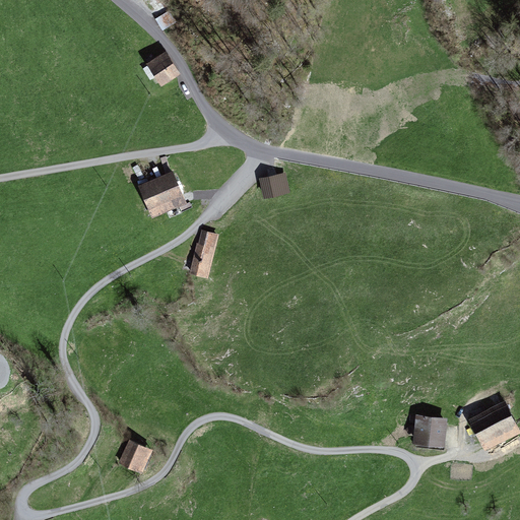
[(156,20),(163,30),(174,24),(169,14),(156,20)]
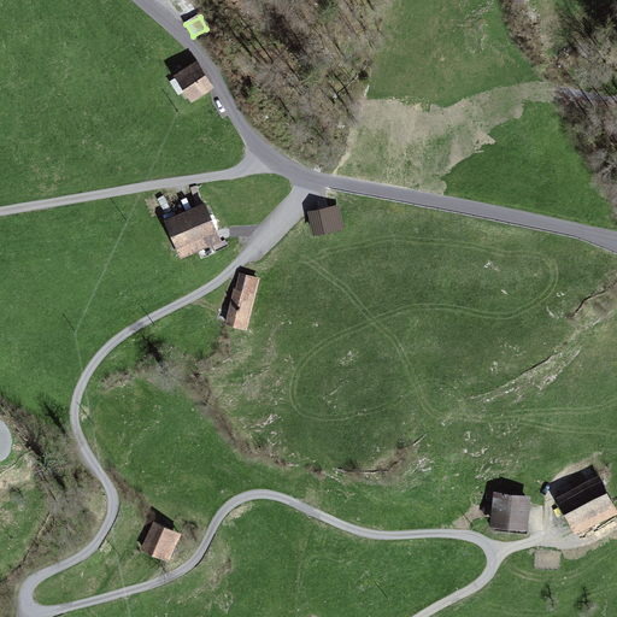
[(197,63),(174,77),(192,105),(215,89),(197,63)]
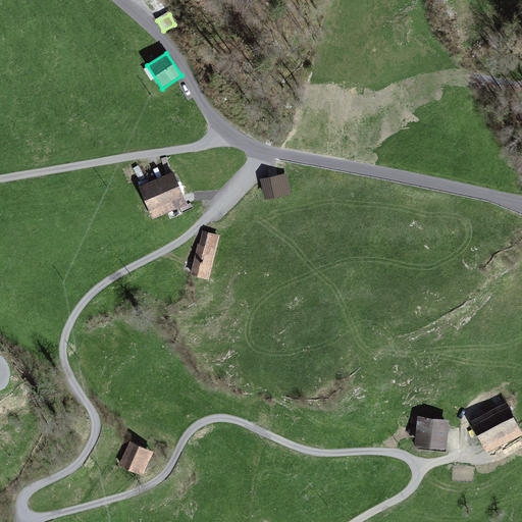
[(173,172),(138,187),(153,220),(188,206),(173,172)]
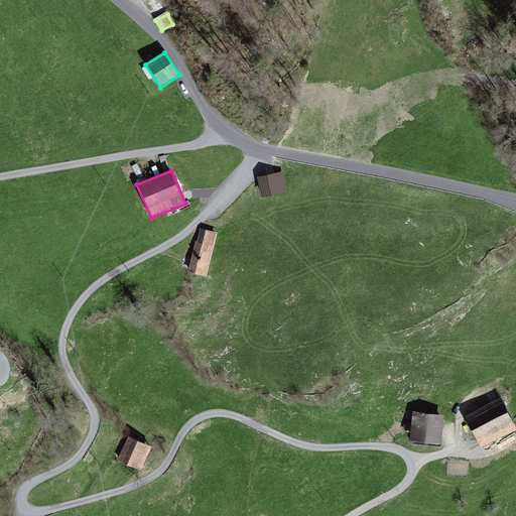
[(283,171),(257,177),(262,199),(288,192),(283,171)]
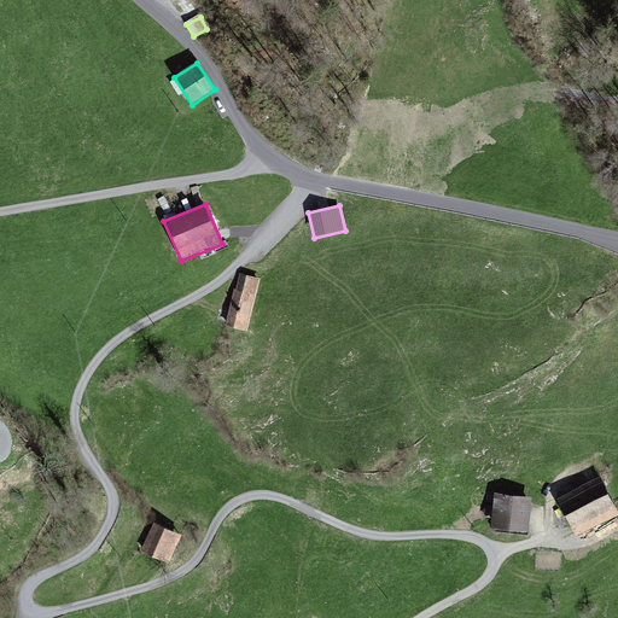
[(261,280),(240,274),(237,290),(234,290),(226,326),(248,331),(261,280)]
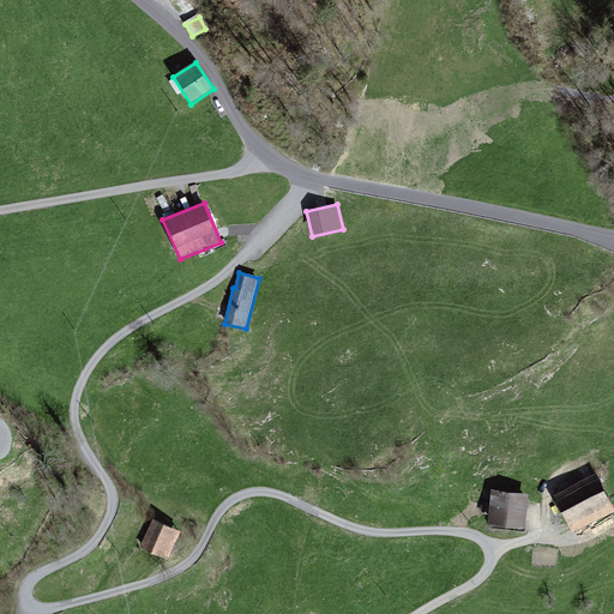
[(613,510),(597,474),(553,497),(572,534),(613,512),(613,510)]
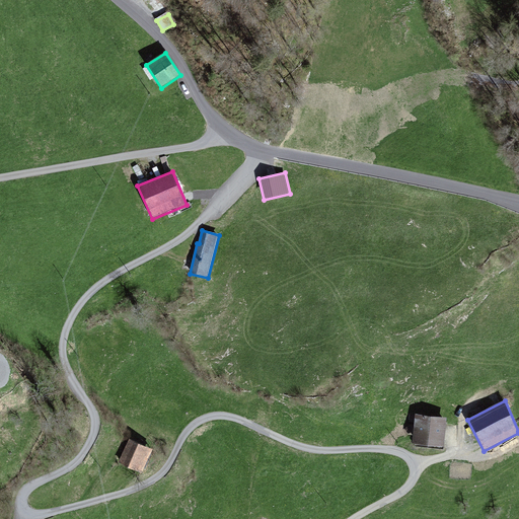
[(447,419),(416,416),(413,445),(444,447),(447,419)]
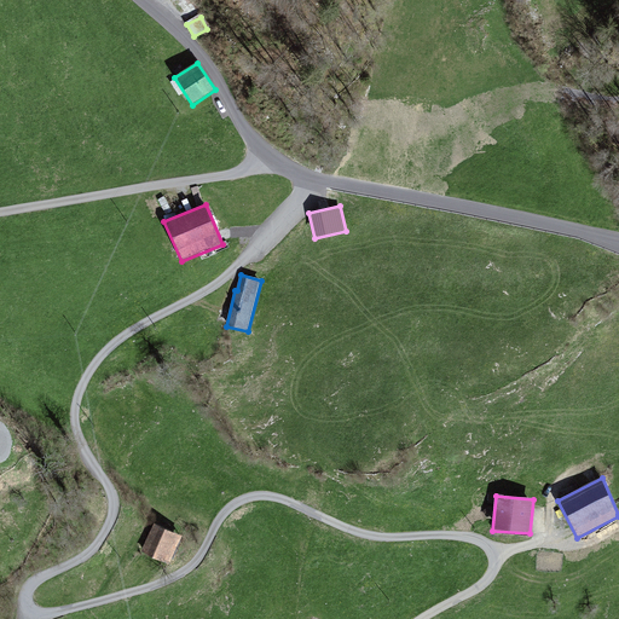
[(181,536),(154,526),(140,555),(169,566),(181,536)]
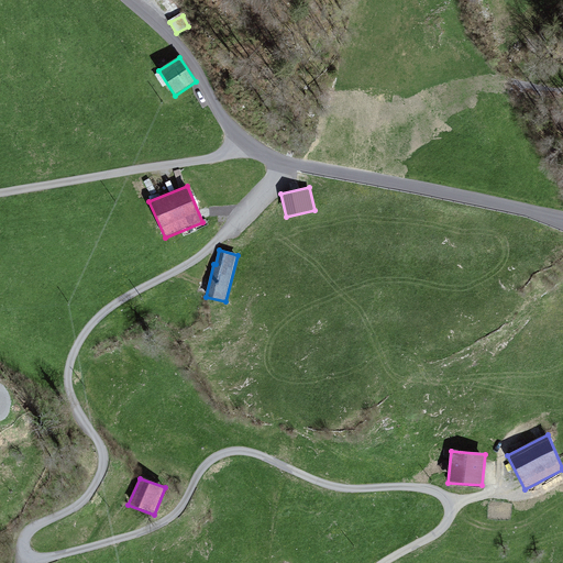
All buildings are outlined.
